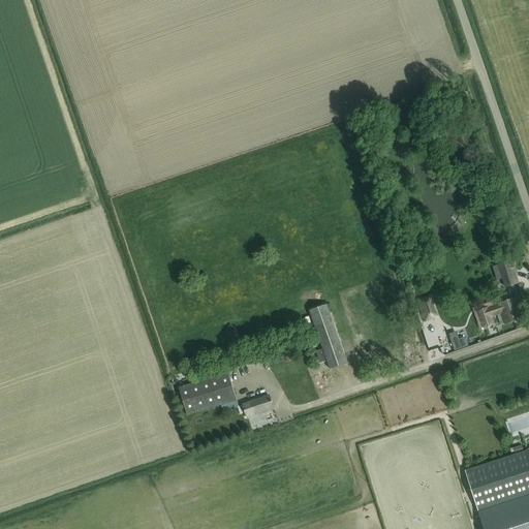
[(512,260),(497,265),(504,288),(520,283),(512,260)]
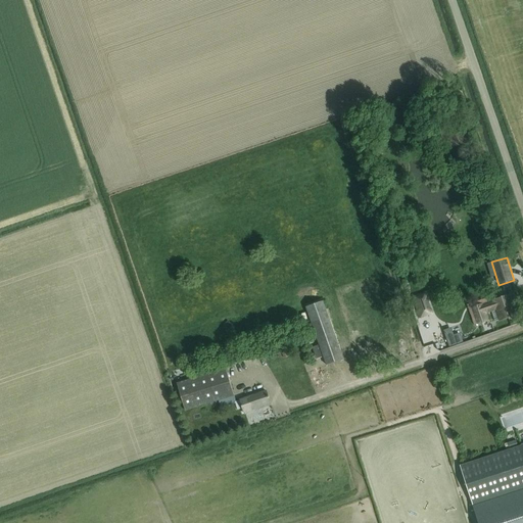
[(425,293),(413,297),(420,318),(432,314),(425,293)]
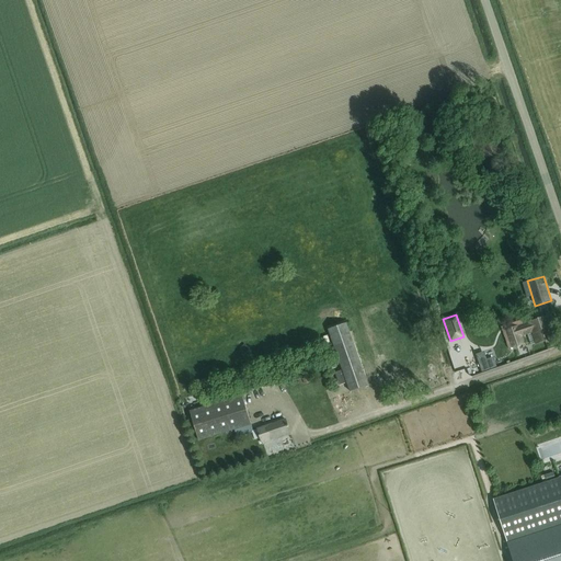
[(515,327),(507,330),(513,346),(522,344),(518,335),(528,332),(531,344),(553,336),(547,316),(529,322),(529,323),(515,328),(515,327)]
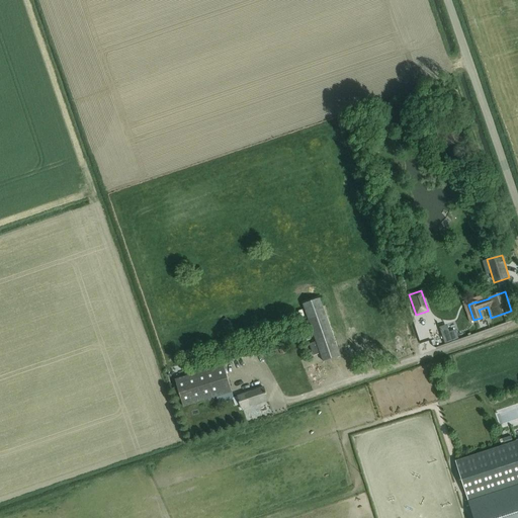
[(319,297),(301,304),(322,361),(339,355),(319,297)]
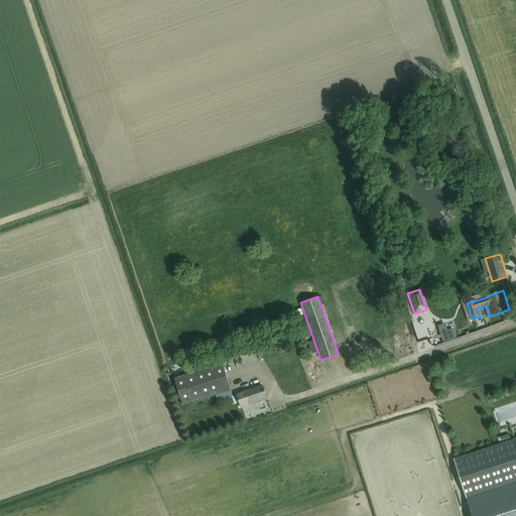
[(224,317),(220,320),(225,326),(228,321),(224,317)]
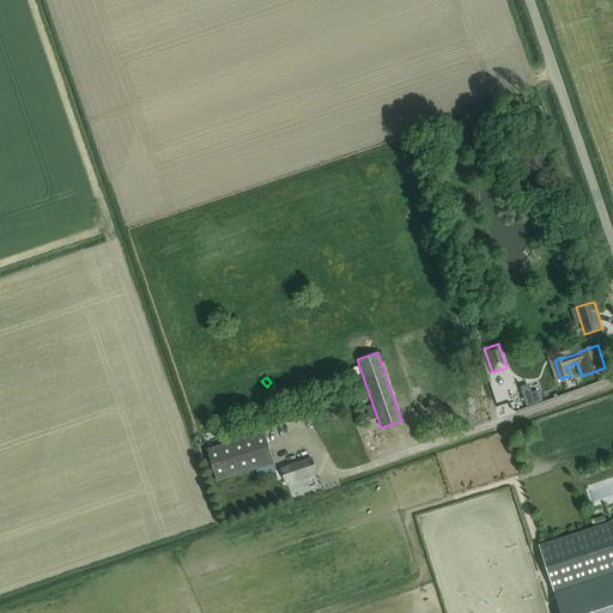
[(528,384),(519,387),(526,407),(534,404),(530,393),(528,384)]
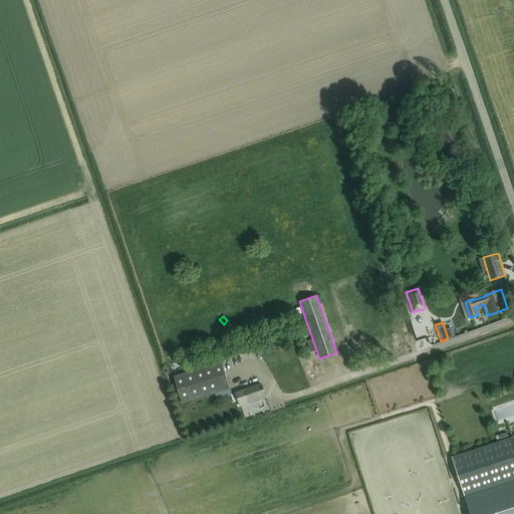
[(312,339),(306,341),(310,352),(316,350),(312,339)]
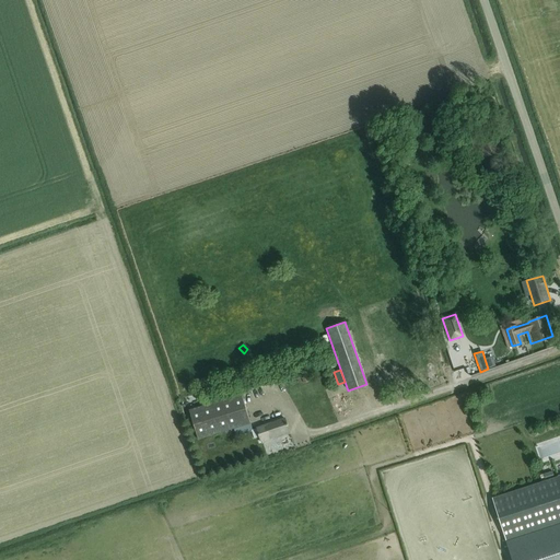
[(251,424),(241,395),(189,411),(198,440),(251,424)]
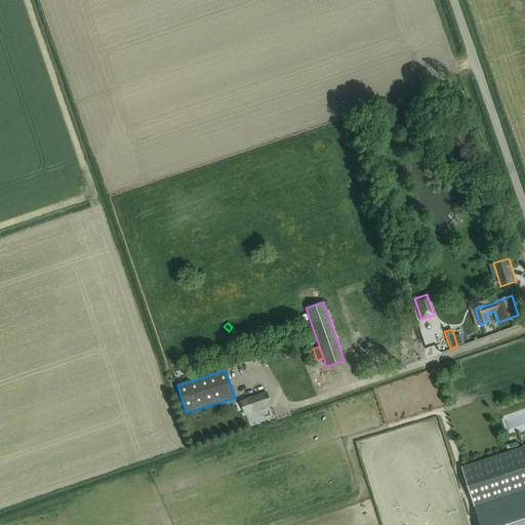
[(267,393),(240,402),(235,403),(238,411),(243,410),(244,415),(271,406),(267,393)]
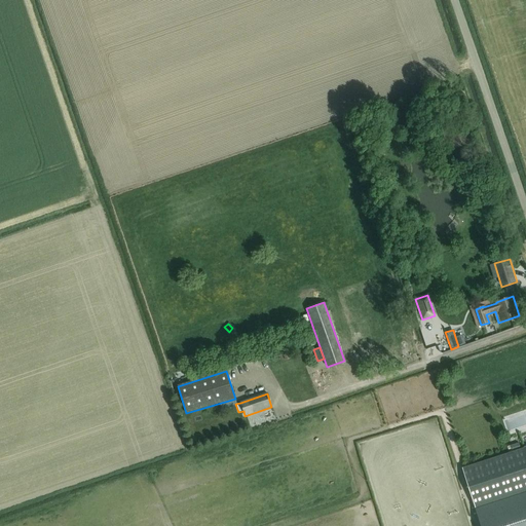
[(518,443),(506,447),(509,453),(520,449),(518,443)]
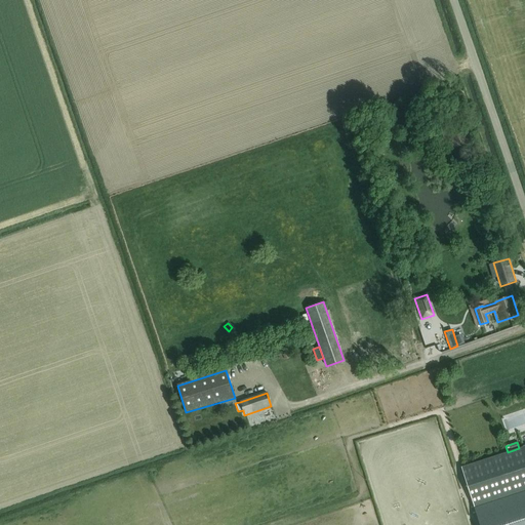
[(508,452),(460,468),(479,524),(524,524),(524,445),(523,447),(519,448),(508,452)]
